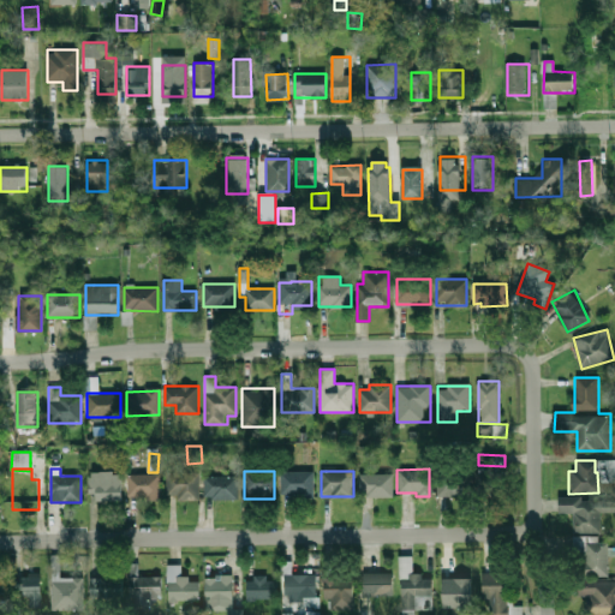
[(437,472),(437,497),(471,496),(470,471),(437,472)]
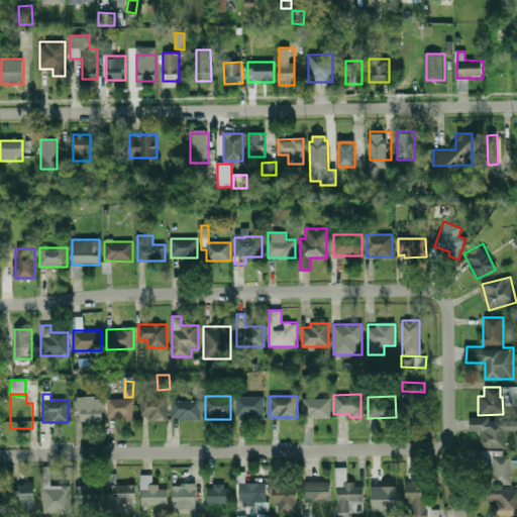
[(400,397),(401,415),(421,414),(420,396),(400,397)]
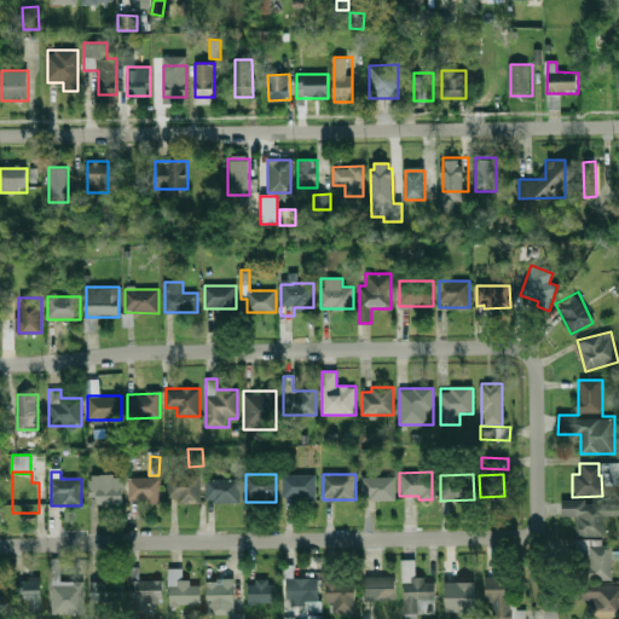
[(123,475),(91,475),(91,505),(123,505),(123,475)]
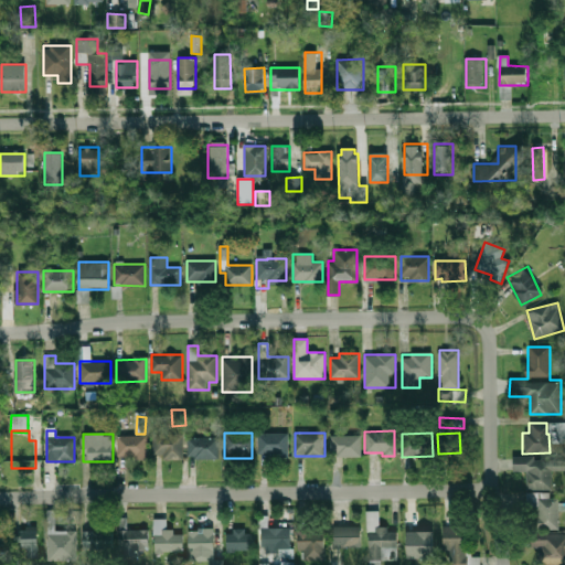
[(258,456),(288,456),(288,434),(258,434),(258,456)]
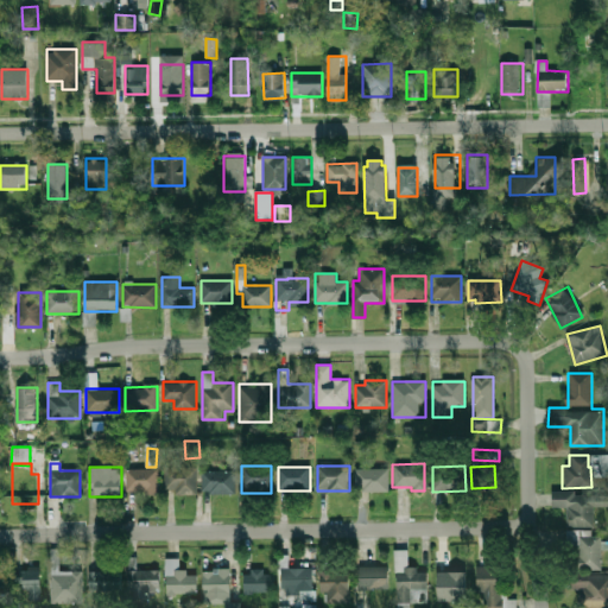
[(165,491),(197,491),(197,468),(165,468),(165,491)]
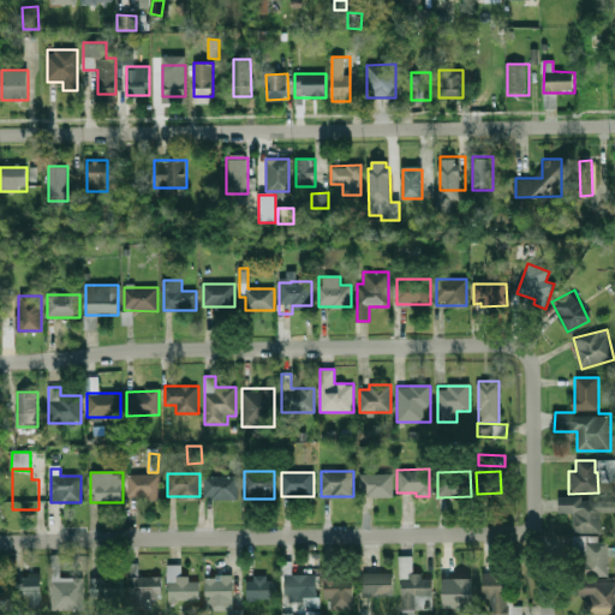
[(357,473),(357,497),(392,497),(392,473),(357,473)]
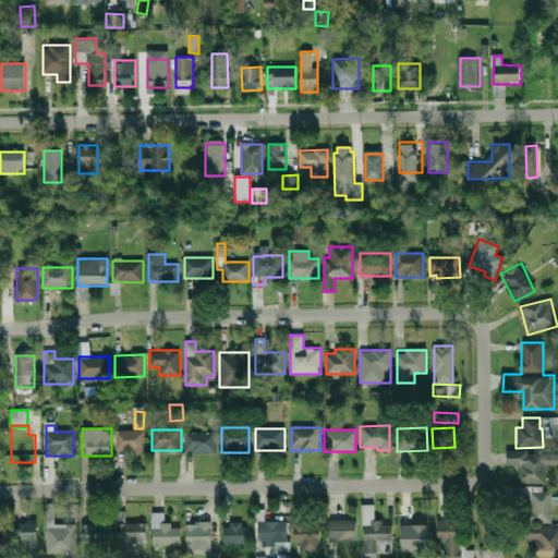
[(145,431),(116,431),(116,452),(145,452),(145,431)]
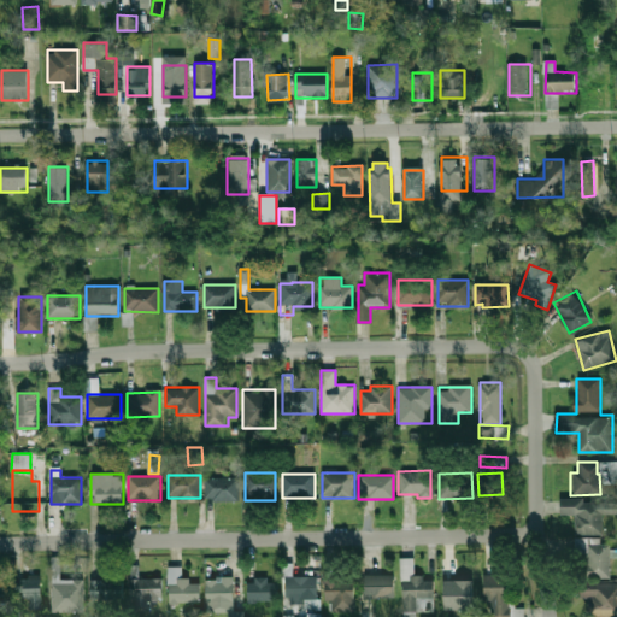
[(239,477),(205,477),(205,501),(239,501),(239,477)]
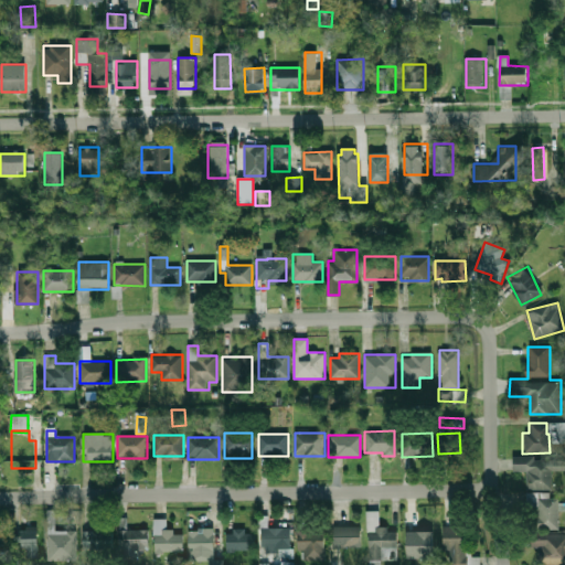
[(511,456),(511,472),(522,472),(523,492),(551,491),(551,473),(564,473),(564,459),(534,459),(532,455),(511,456)]
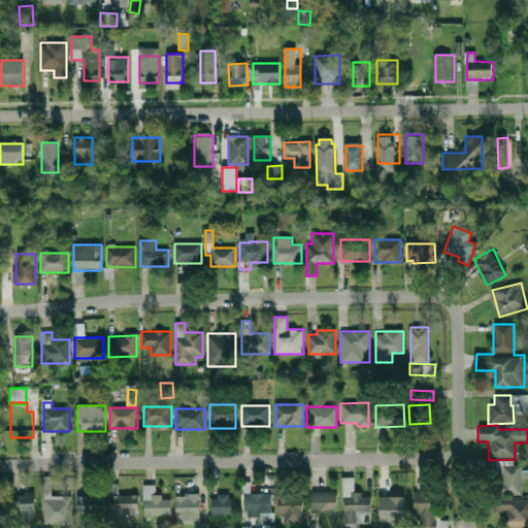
[(489,460),(489,473),(501,473),(501,482),(491,482),(491,494),(520,494),(520,465),(512,465),(512,460),(489,460)]
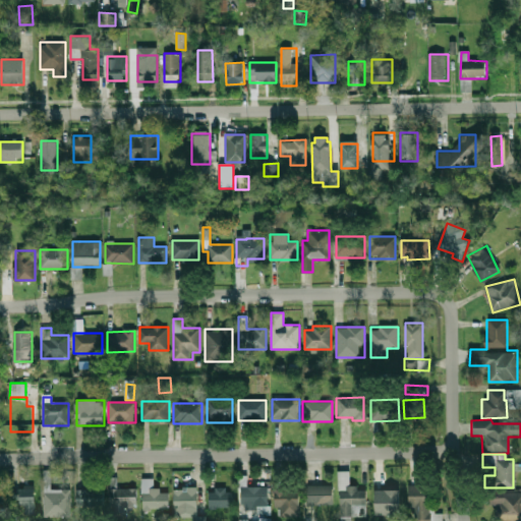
[(70,517),(70,489),(51,489),(51,471),(44,471),(44,517),(70,517)]
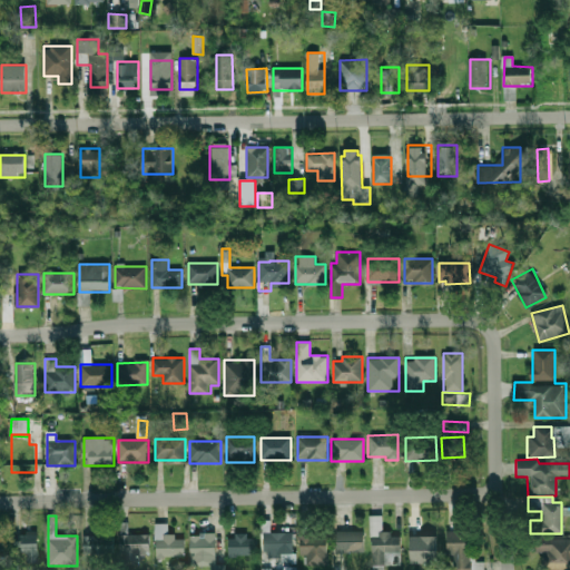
[(401,566),(401,533),(382,533),(382,516),(371,516),(371,566),(401,566)]
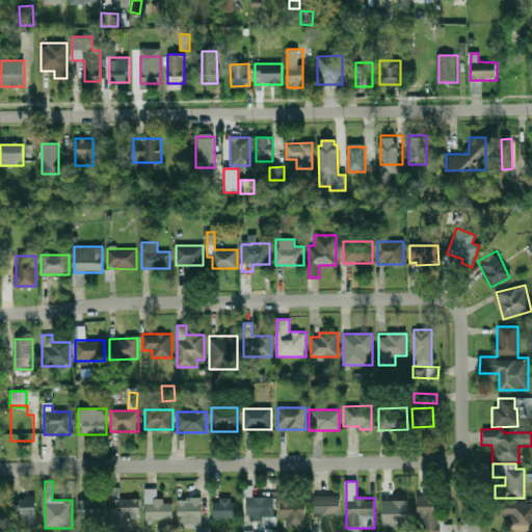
[(144,488),(144,520),(173,520),(173,501),(156,501),(156,488),(144,488)]
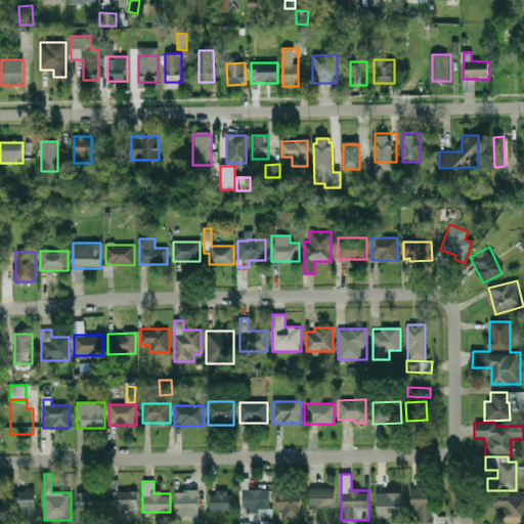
[(377,505),(402,505),(402,487),(377,487),(377,505)]
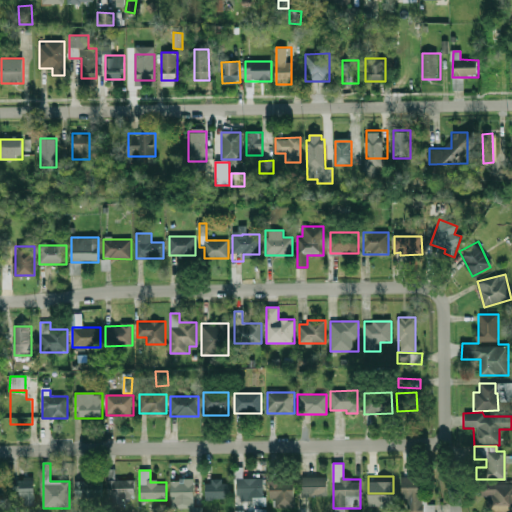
[(399,476),(400,499),(406,499),(406,509),(408,508),(408,511),(433,511),(433,502),(426,503),(426,497),(421,497),(421,476),(399,476)]
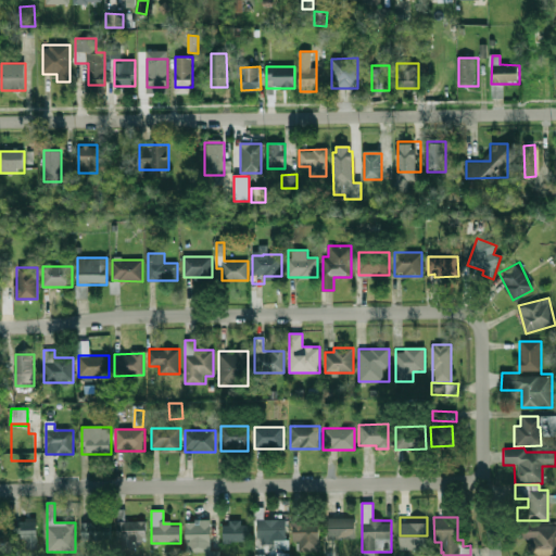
[(299,542),(299,552),(320,552),(320,518),(292,518),(292,542),(299,542)]
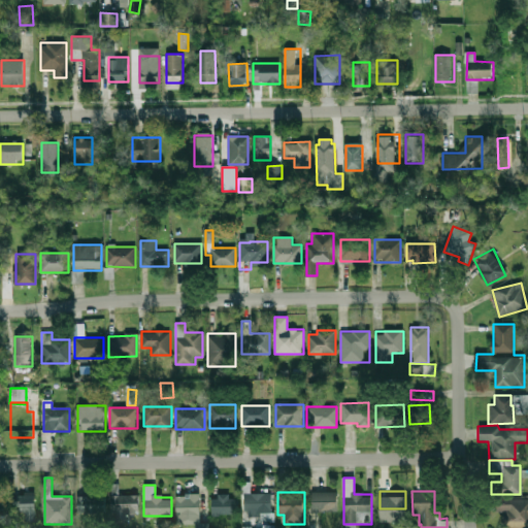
[(20,494),(21,522),(35,522),(35,493),(20,494)]
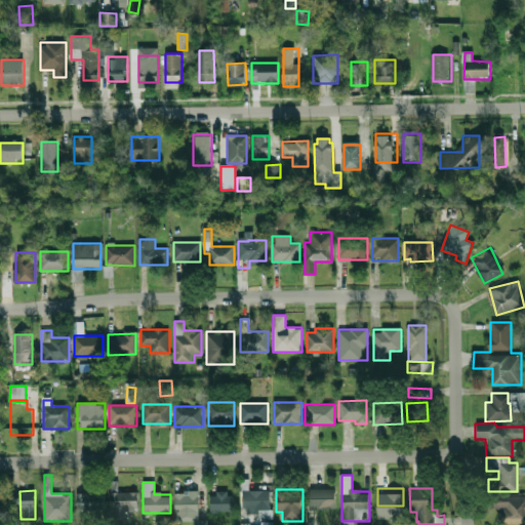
[(271,490),(243,490),(243,510),(271,510),(271,490)]
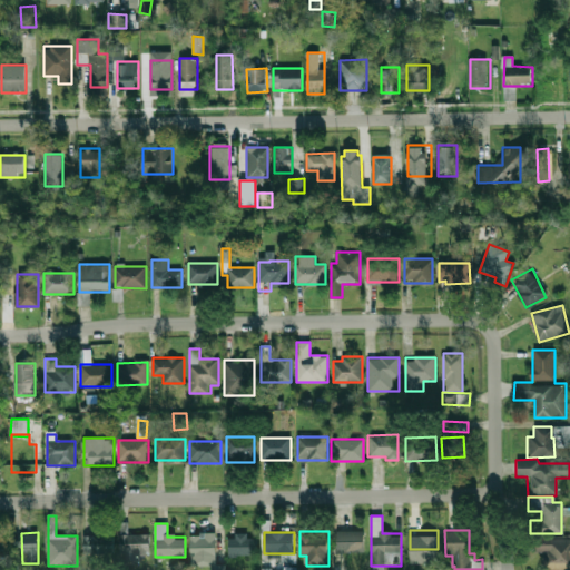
[(120,534),(120,559),(150,559),(150,534),(120,534)]
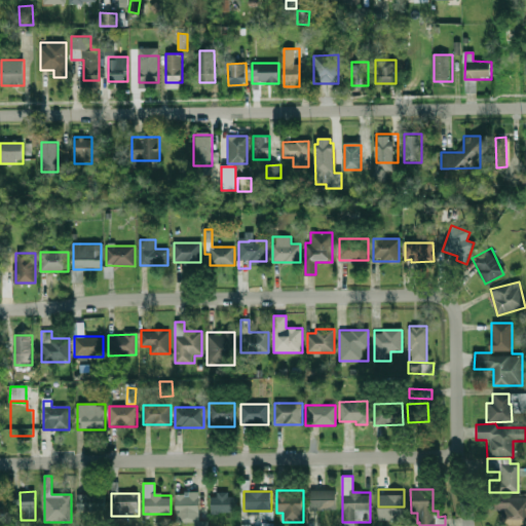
[(199,493),(176,493),(176,522),(199,522),(199,493)]
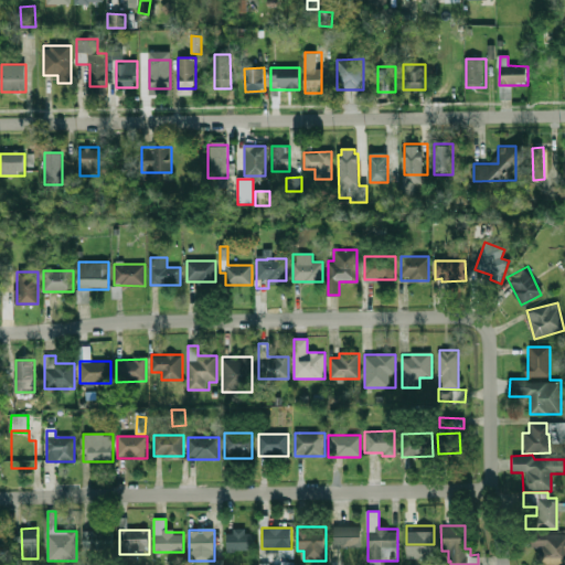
[(227,552),(256,551),(255,530),(226,532),(227,552)]
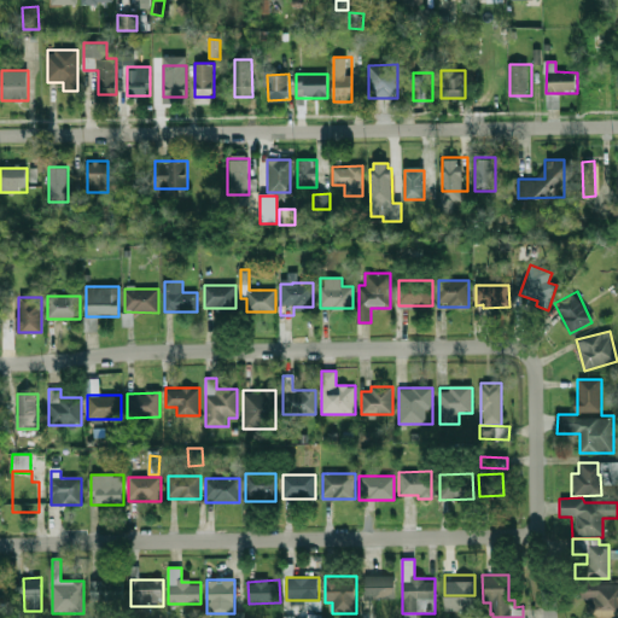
[(391,617),(391,579),(379,581),(379,586),(369,586),(369,617),(391,617)]
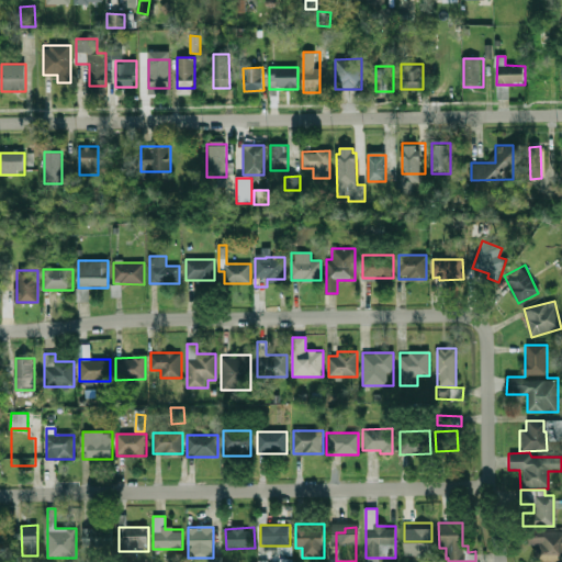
[(112,528),(82,528),(82,551),(112,551),(112,528)]
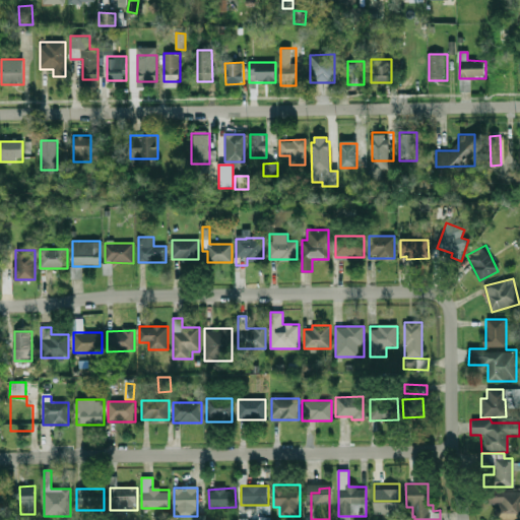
[(485,490),(485,504),(499,504),(499,519),(502,519),(519,519),(519,491),(502,492),(502,489),(485,490)]
